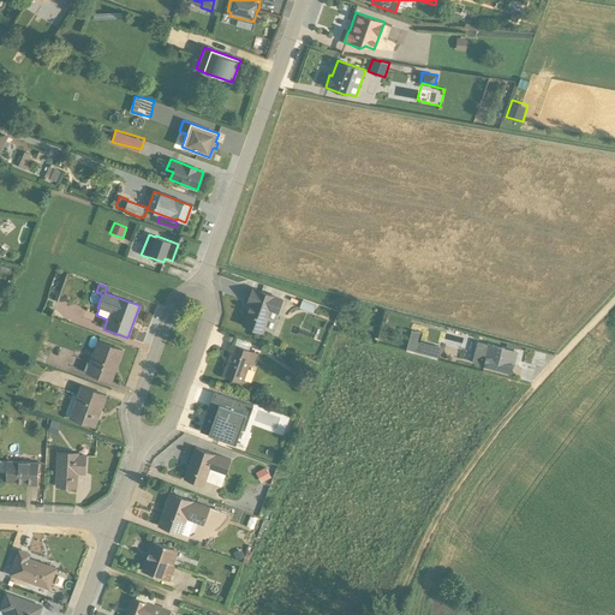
[(251,303),(243,324),(263,333),(270,311),(278,314),(282,300),(252,288),(248,302),(251,303)]
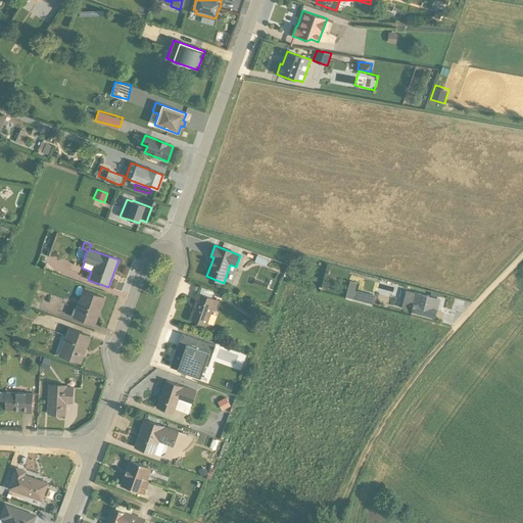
[(268,259),(256,255),(254,262),(266,266),(268,259)]
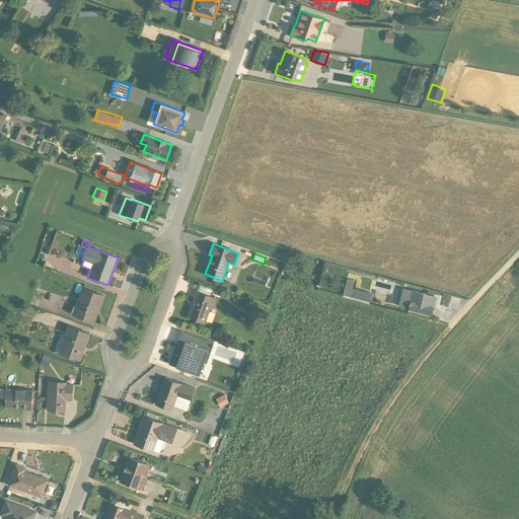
[(356,282),(347,279),(343,295),(369,302),(371,293),(354,289),(356,282)]
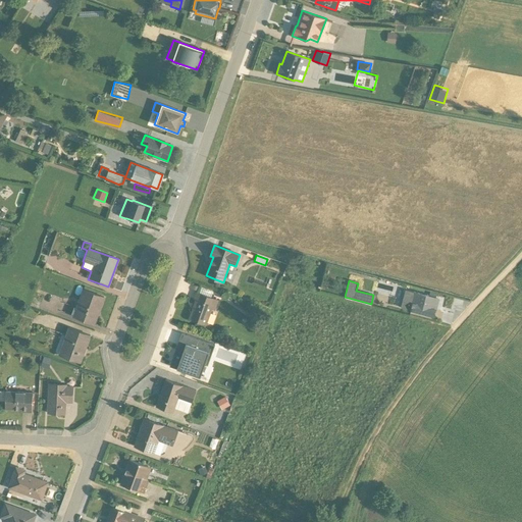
[(195,300),(188,319),(206,325),(211,310),(214,310),(218,300),(210,297),(212,292),(200,286),(198,293),(195,292),(193,299),(195,300)]
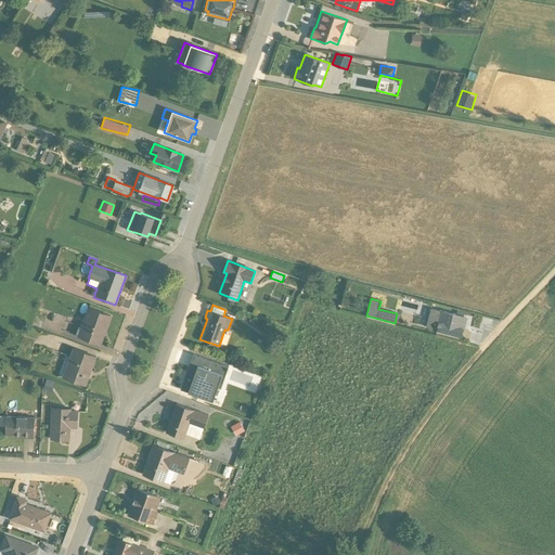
[(111,315),(87,307),(76,337),(101,346),(111,315)]
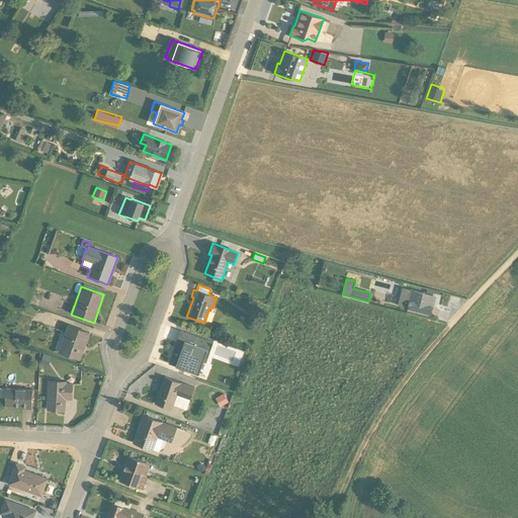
[(402,288),(397,306),(405,308),(406,304),(408,304),(407,308),(430,314),(435,295),(432,294),(432,295),(402,288)]
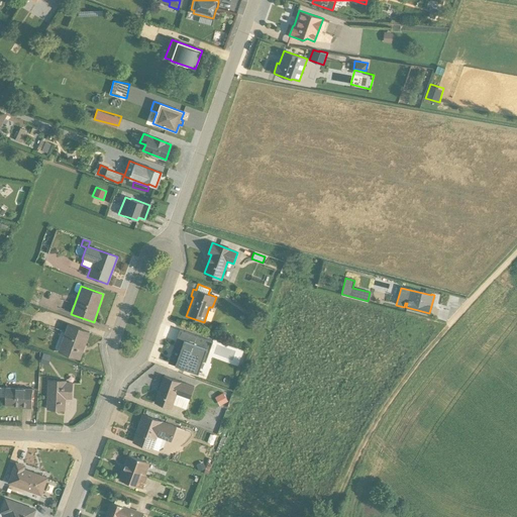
[(67,323),(57,352),(80,359),(90,332),(67,323)]
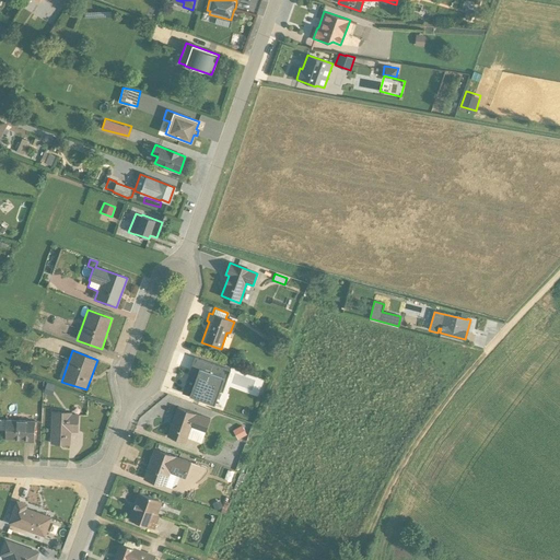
[(217,405),(230,370),(211,363),(210,362),(195,358),(182,393),(217,405)]
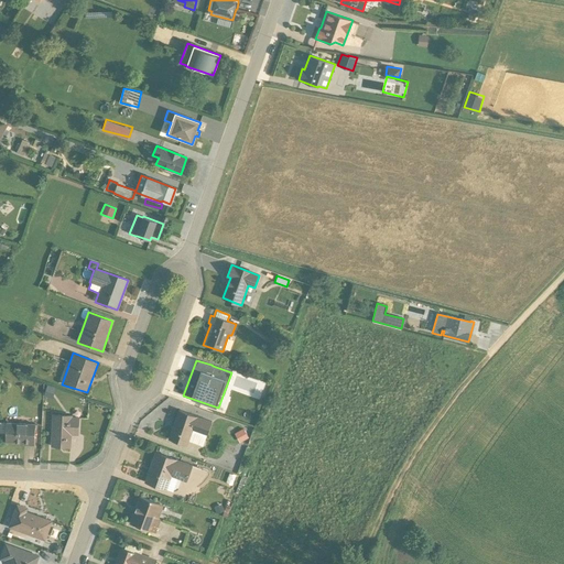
[(55,389),(46,386),(43,397),(52,399),(55,389)]
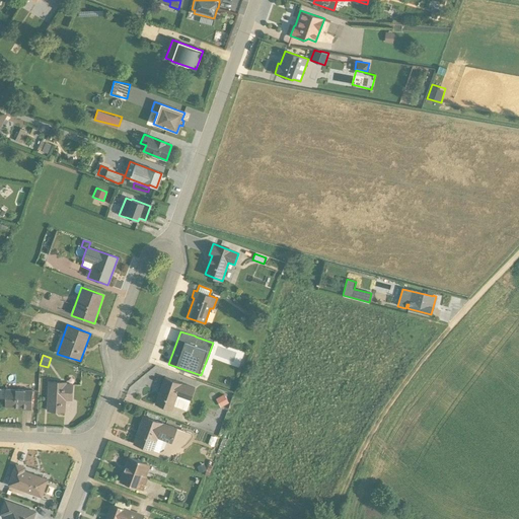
[(163,377),(154,403),(171,410),(173,406),(187,411),(195,388),(163,377)]
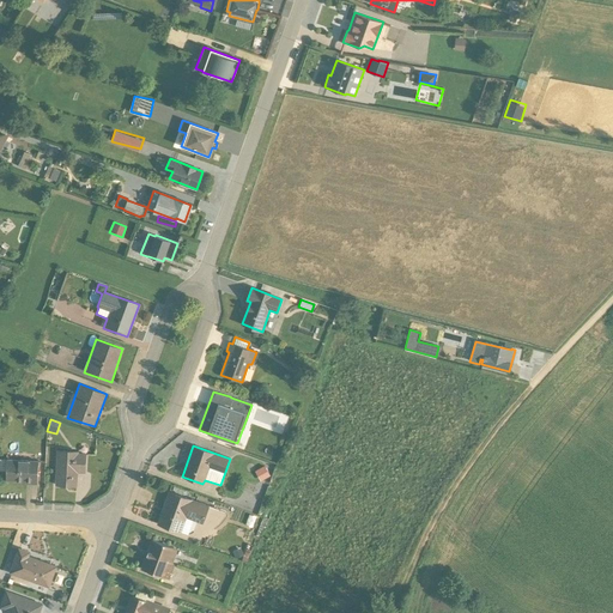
[(58,451),(56,485),(76,486),(77,472),(84,472),(85,455),(77,454),(77,453),(58,451)]
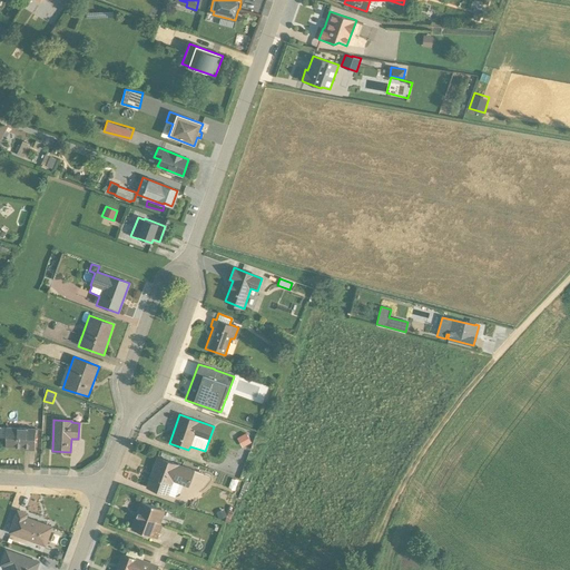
[(36,429),(7,426),(7,428),(0,426),(0,438),(6,439),(5,446),(18,448),(18,450),(33,451),(36,429)]
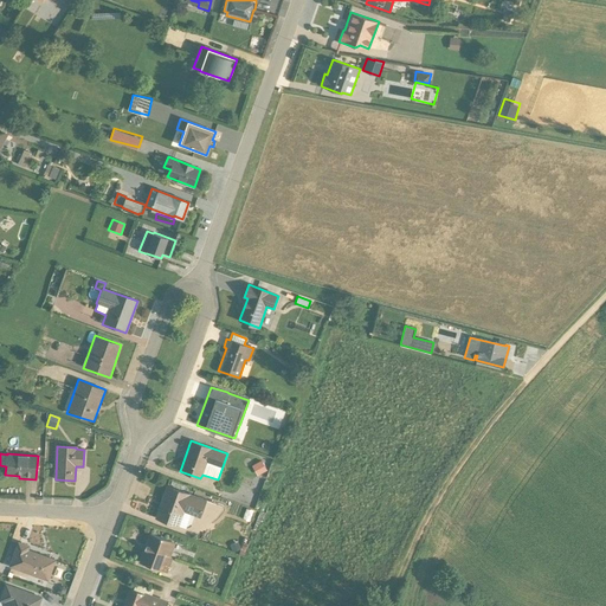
[(167,485),(155,519),(178,527),(179,526),(186,528),(191,514),(200,517),(206,500),(167,485)]
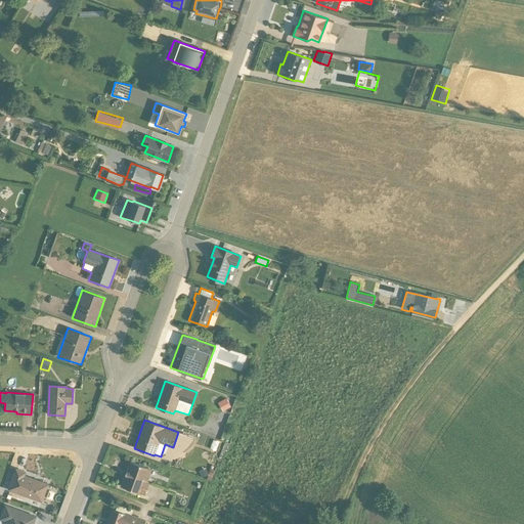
[(14,455),(0,454),(0,459),(9,460),(8,466),(11,467),(14,455)]
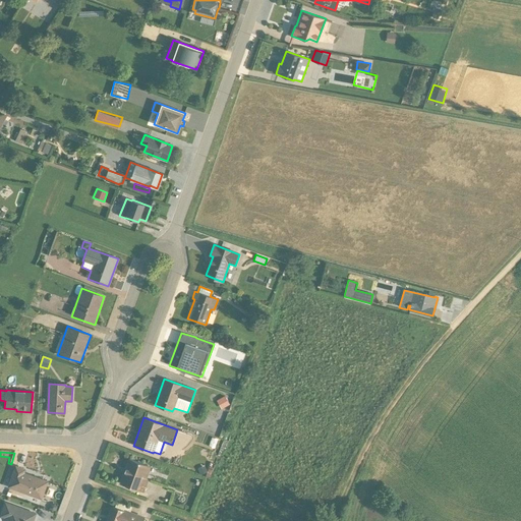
[(151,466),(128,458),(119,483),(143,491),(148,479),(147,478),(151,466)]
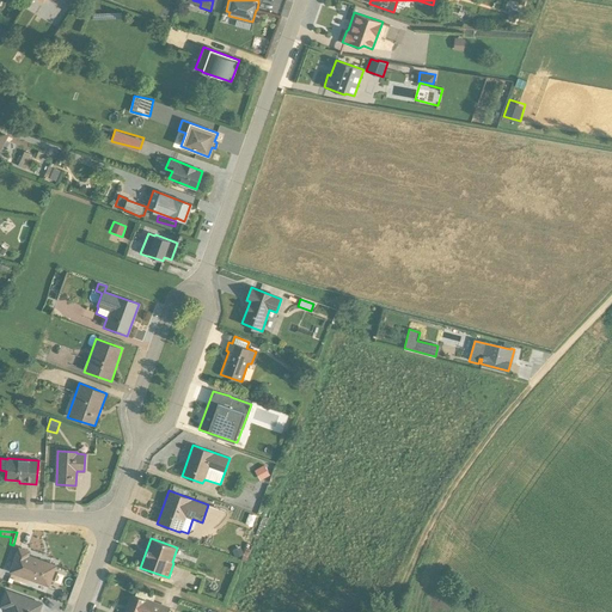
[(29,552),(18,549),(10,573),(48,586),(55,565),(28,556),(29,552)]
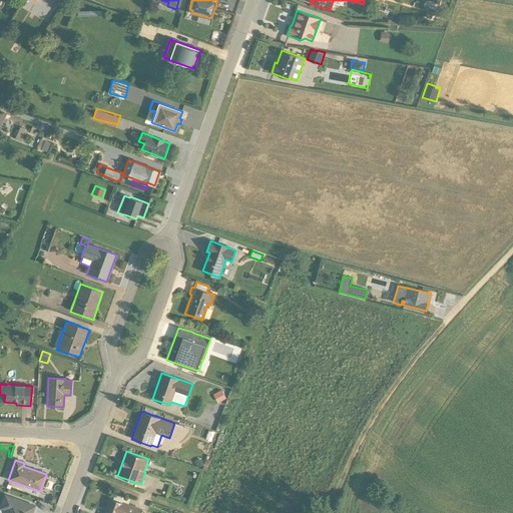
[(109,498),(103,512),(140,512),(142,508),(128,503),(129,498),(114,493),(112,499),(109,498)]
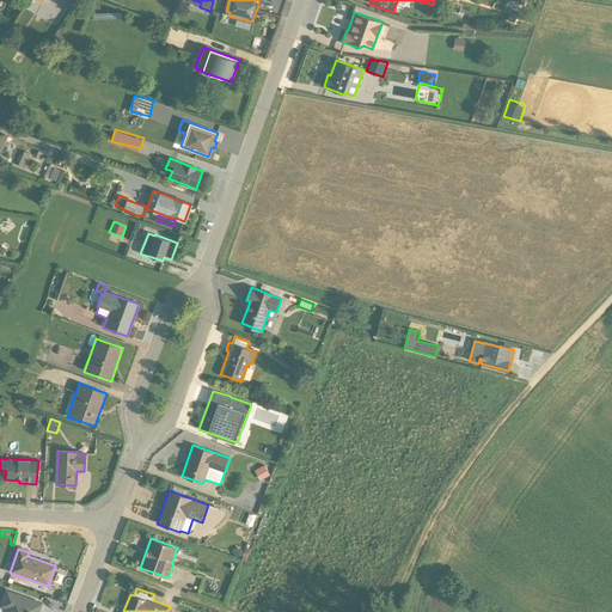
[(0,611),(38,611),(42,604),(5,589),(0,604),(0,606),(2,609),(2,610),(0,609),(0,611)]
